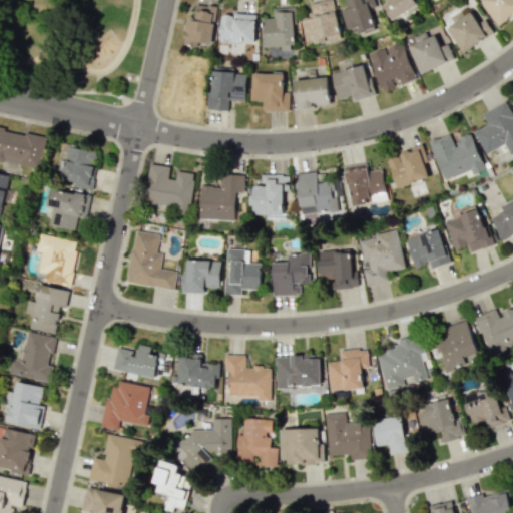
[(306,44),(340,38),(333,0),(324,0),(310,3),(312,17),(301,19),(306,44)]
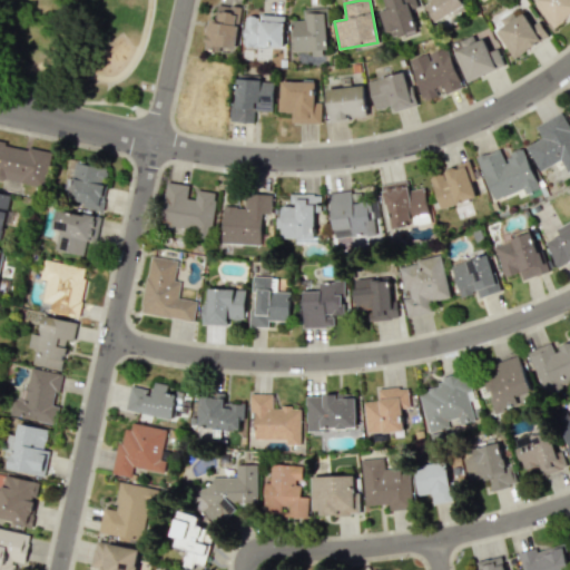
[(377,10),(383,29),(390,27),(392,36),(425,26),(416,0),(387,0),(390,7),(377,10)]
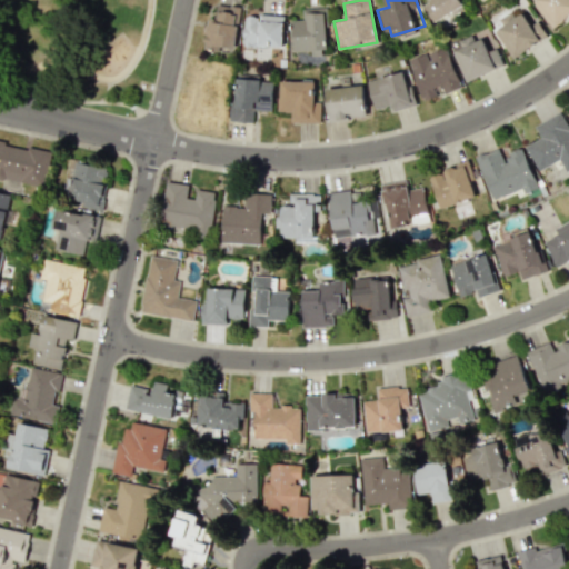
[(462,7),(458,0),(429,0),(430,1),(423,5),(433,22),(462,7)]
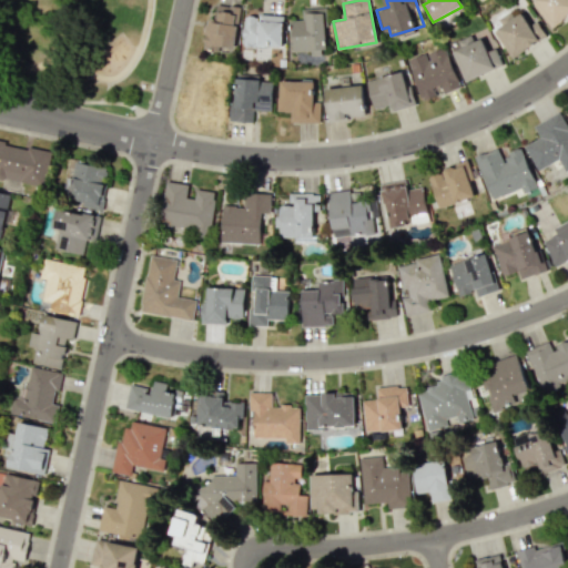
[(567,0),(531,0),(530,1),(551,28),(567,13),(567,0)]
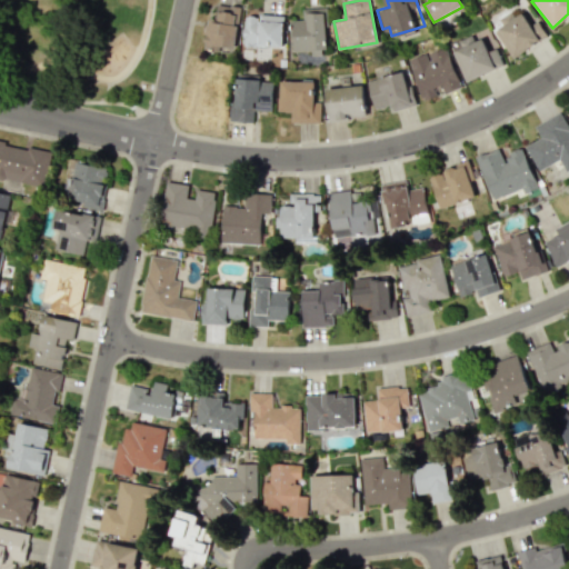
[(233,49),(240,7),(218,3),(215,19),(207,18),(203,43),(233,49)]
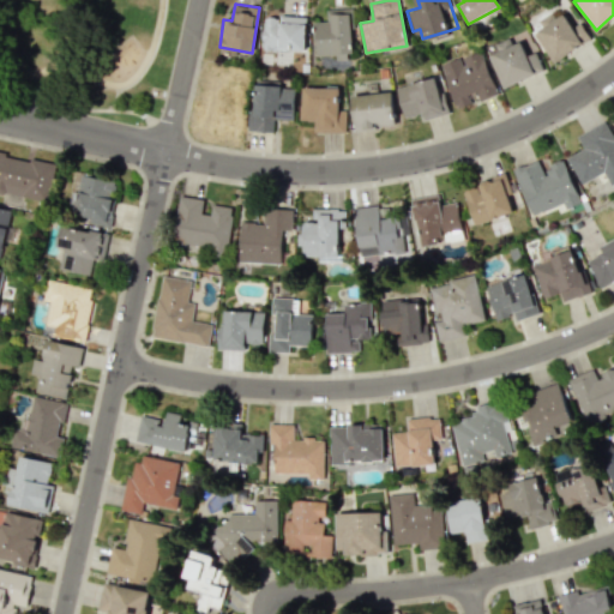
[(336,55),(336,60),(351,59),(349,8),(326,10),(326,22),(314,22),(317,55),(336,55)]
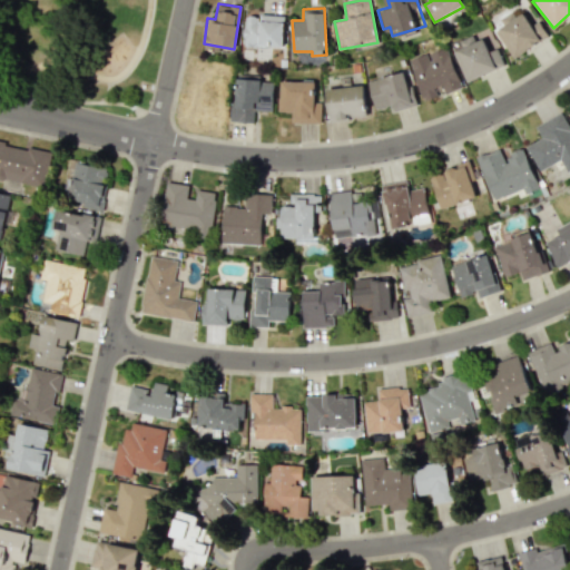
[(538,20),(530,23),(521,8),(501,20),(504,26),(495,30),(511,58),(548,37),(538,20)]
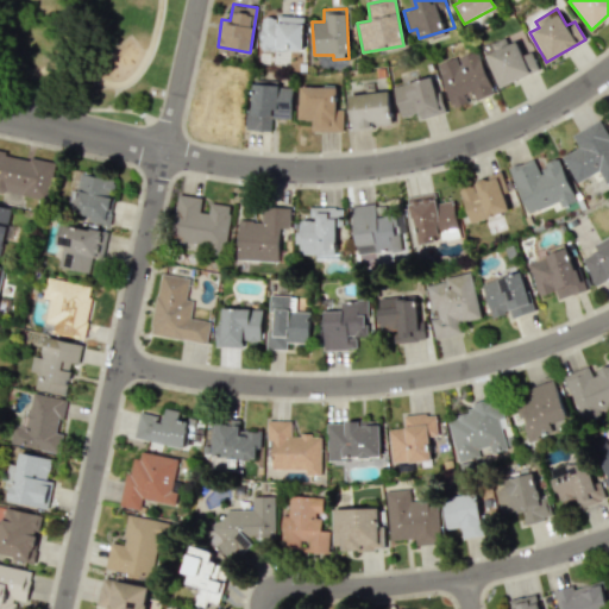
[(303,17),(261,16),(259,49),(302,50),(303,17)]
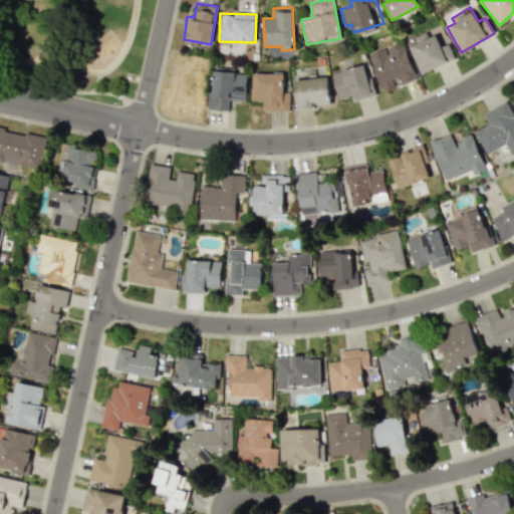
[(455,59),(449,43),(440,46),(436,34),(428,37),(426,32),(415,36),(417,43),(411,45),(420,72),(455,59)]
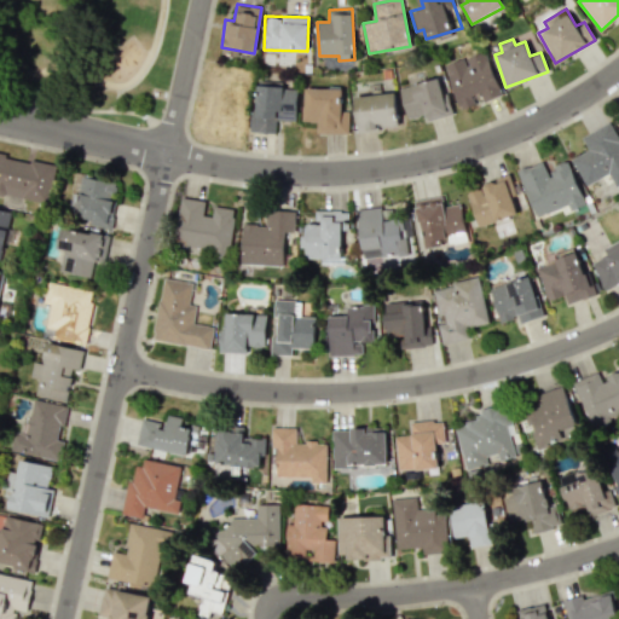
[(443,65),(458,110),(479,103),(501,94),(485,51),(443,65)]
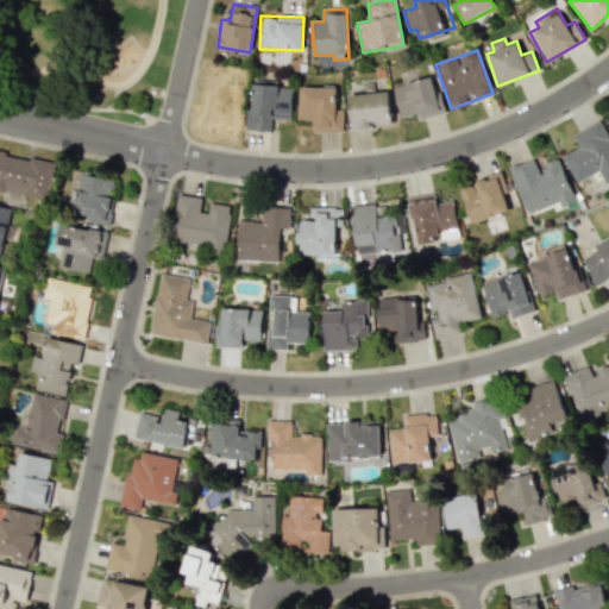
[(393,87),(401,121),(445,110),(440,90),(435,93),(431,76),(393,87)]
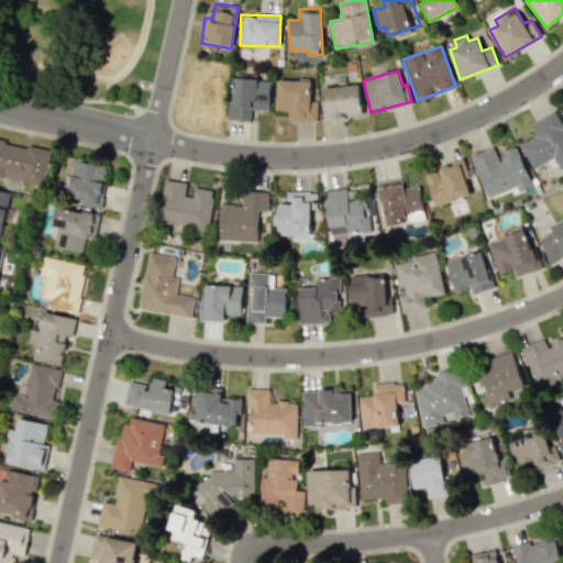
[(268,111),(269,78),(232,76),(230,120),(250,121),(251,110),(268,111)]
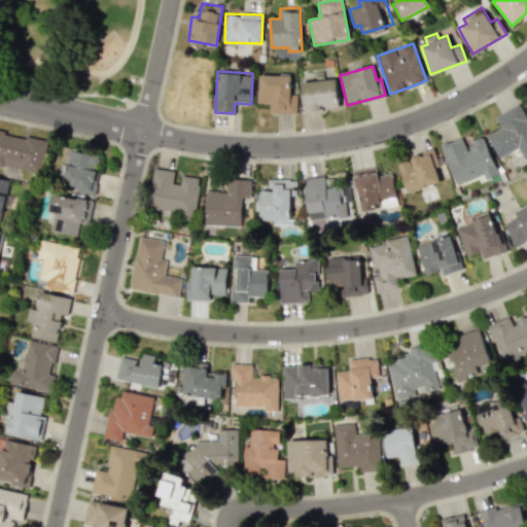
[(257,75),(257,103),(270,103),(270,113),(295,113),(296,94),(290,94),(290,75),(257,75)]
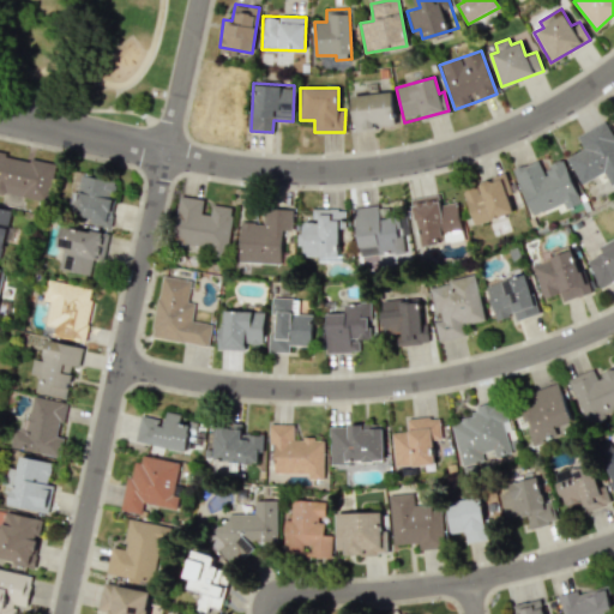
[(354,130),(395,126),(392,91),(350,95),(354,130)]
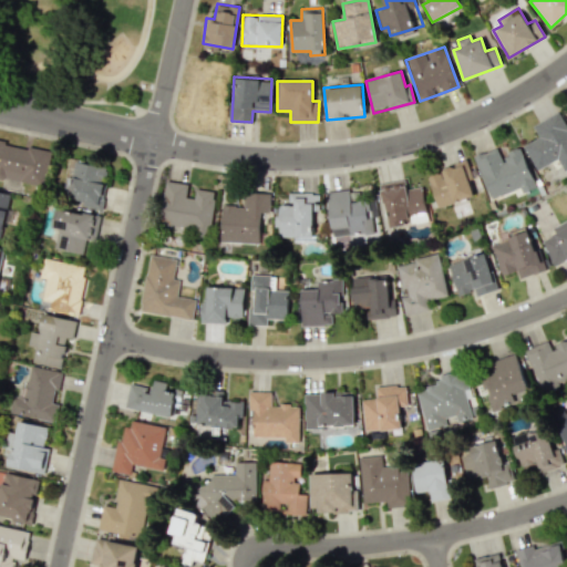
[(523,145),(535,168),(557,158),(563,171),(566,168),(566,127),(558,112),(533,125),(538,137),(523,145)]
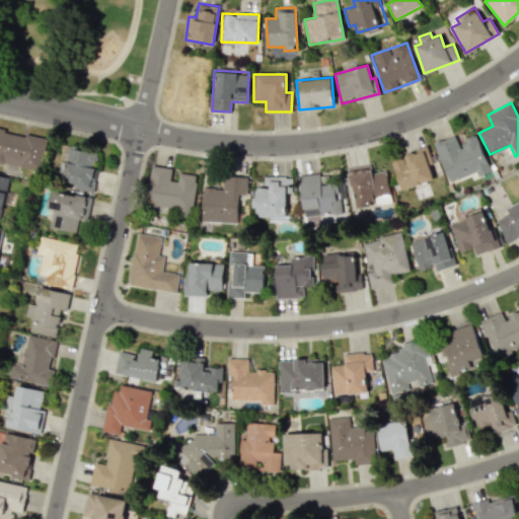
[(0,162),(40,170),(46,138),(0,129),(0,162)]
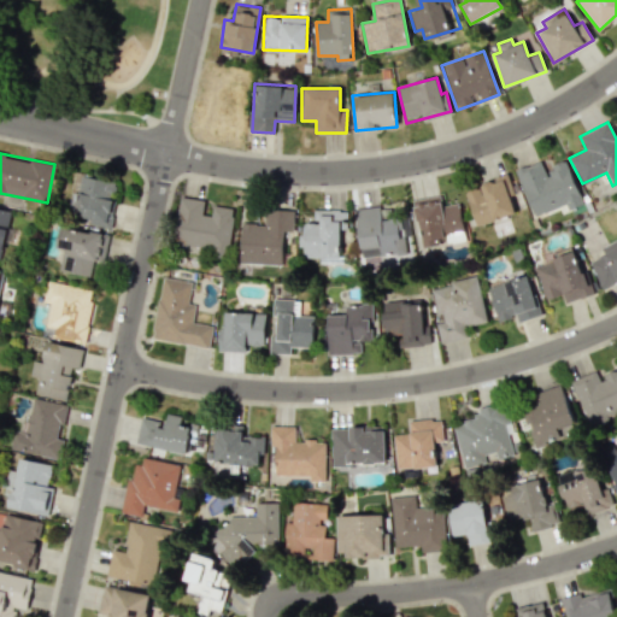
[(534,216),(565,204),(568,210),(582,204),(565,162),(544,170),(540,160),(515,170),(534,216)]
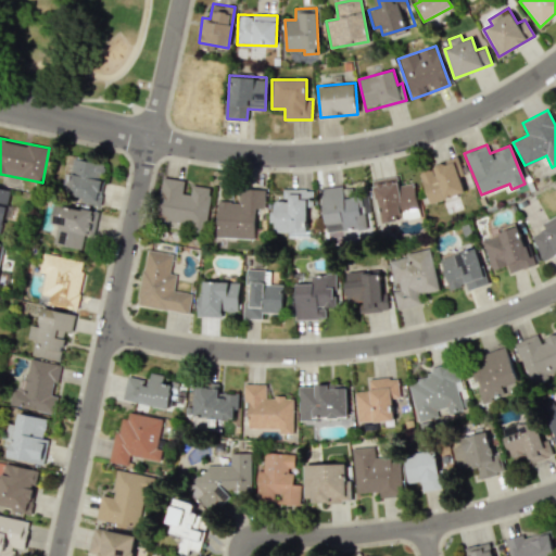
[(106,164),(72,158),(65,193),(81,197),(80,202),(99,205),(106,164)]
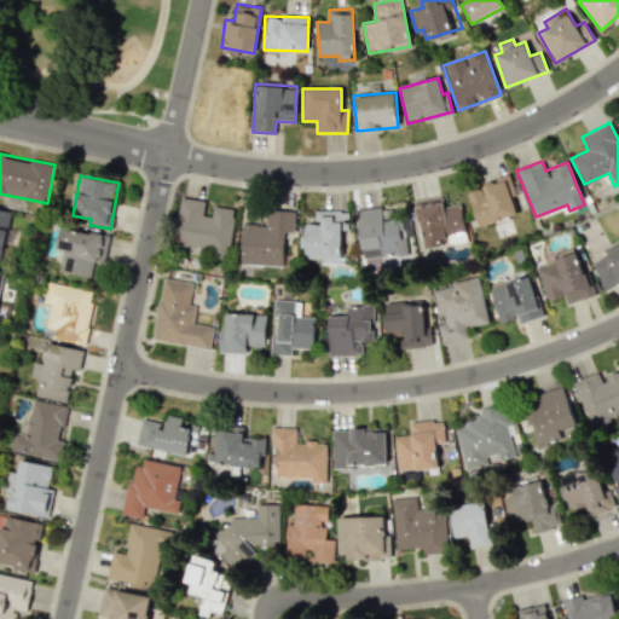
[(478,226),(516,213),(512,196),(515,195),(509,175),(466,190),(478,226)]
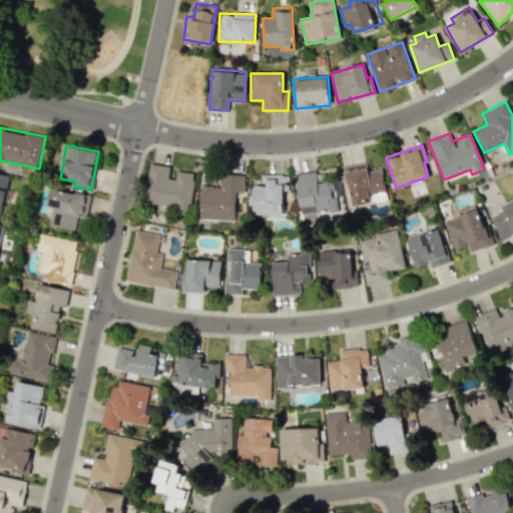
[(386,200),(382,169),(367,171),(366,162),(344,165),(350,204),(386,200)]
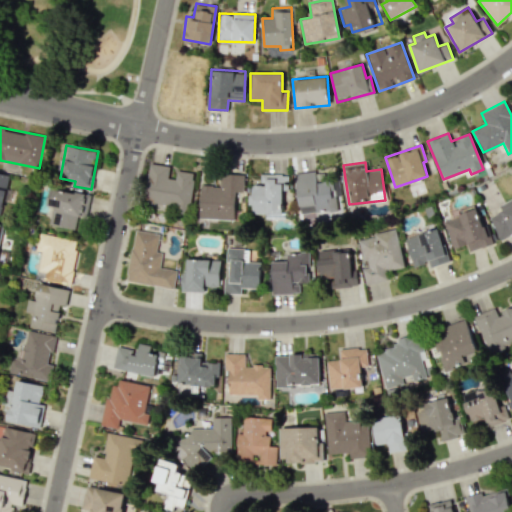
[(188,212),(194,173),(176,170),(175,178),(168,177),(170,167),(149,163),(143,204),(188,212)]
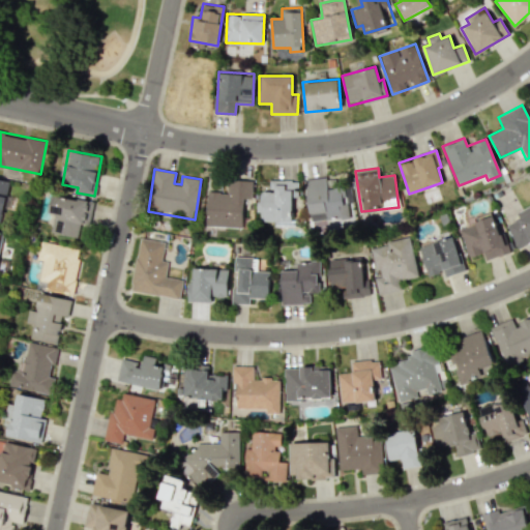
[(304,179),(307,213),(325,212),(326,217),(348,215),(347,196),(342,197),(341,184),(332,185),(331,177),(304,179)]
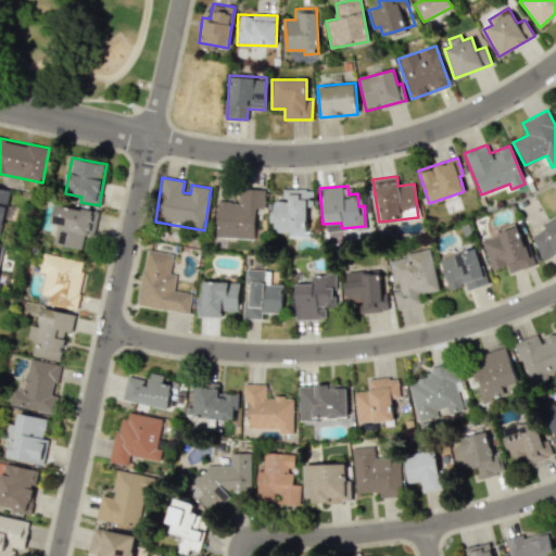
[(0,236),(1,236),(10,189),(0,187),(0,236)]
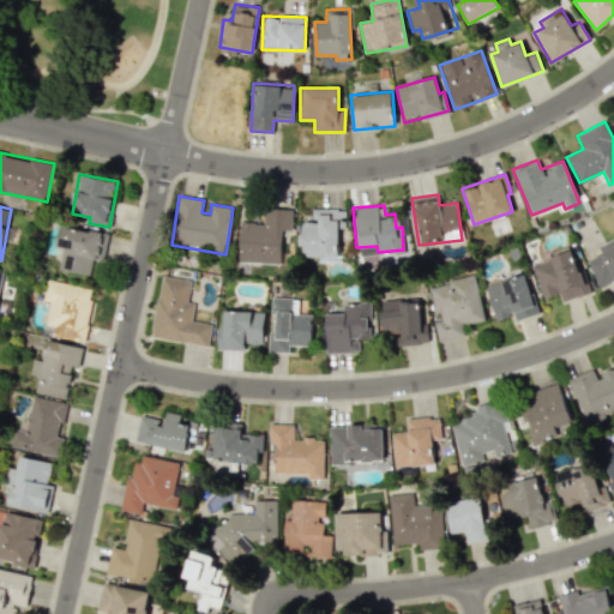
[(281,264),(282,230),(292,230),(293,209),(263,208),(263,222),(239,222),(238,263),(281,264)]
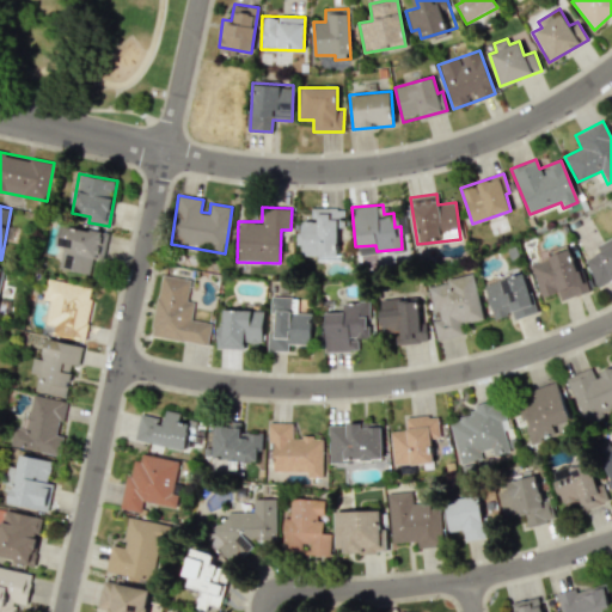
[(343,208),(312,208),(312,221),(299,221),(299,256),(336,256),(336,227),(343,227),(343,208)]
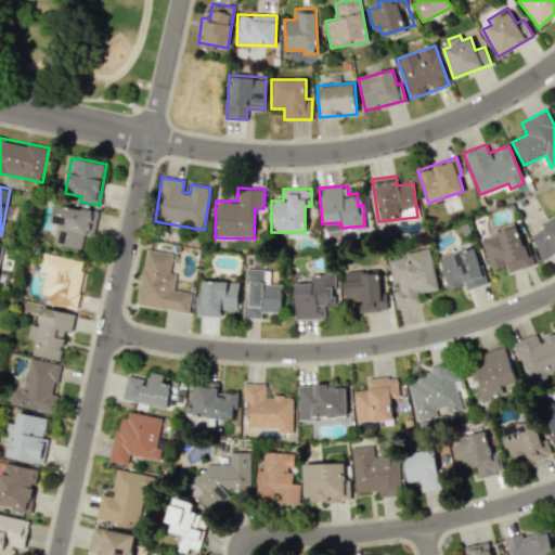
[(52,243),(81,248),(84,234),(93,236),(98,211),(54,204),(51,223),(56,224),(52,243)]
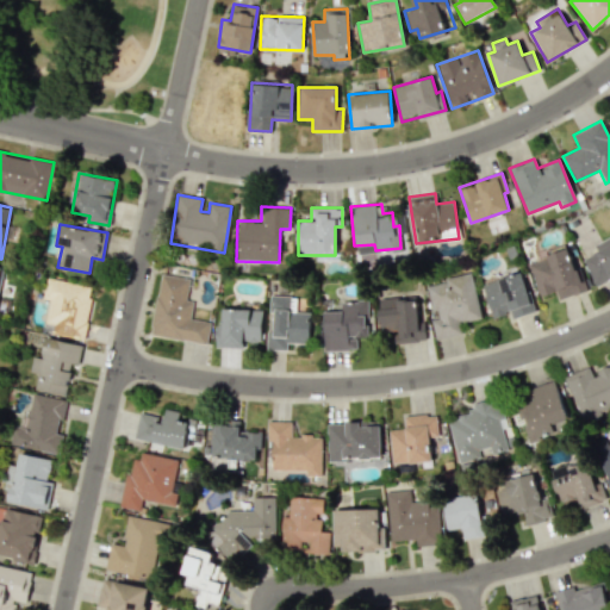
[(585,291),(572,248),(529,261),(539,297),(556,291),(559,299),(585,291)]
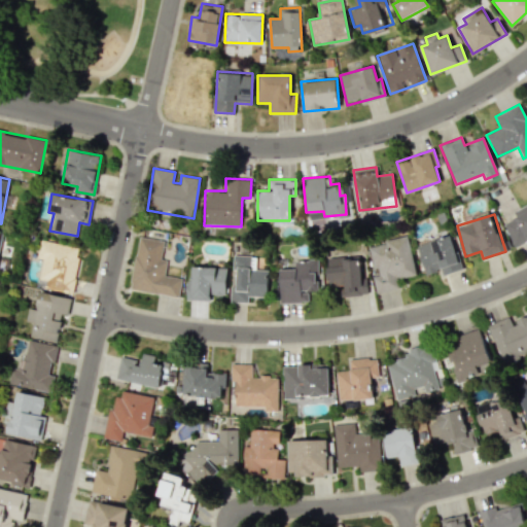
[(460,270),(452,236),(417,244),(424,275),(441,271),(442,275),(460,270)]
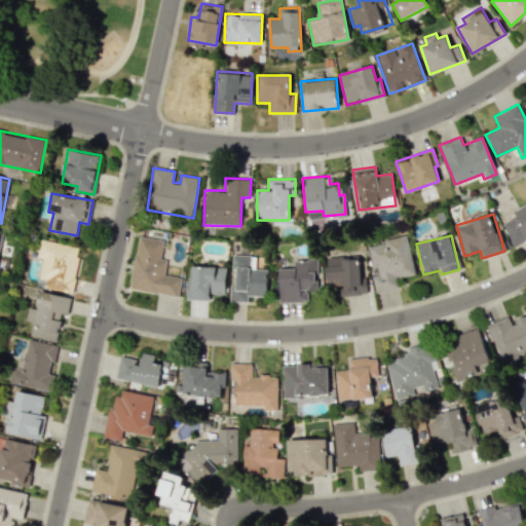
[(178,297),(181,277),(164,274),(166,260),(160,259),(163,240),(138,236),(129,289),(178,297)]
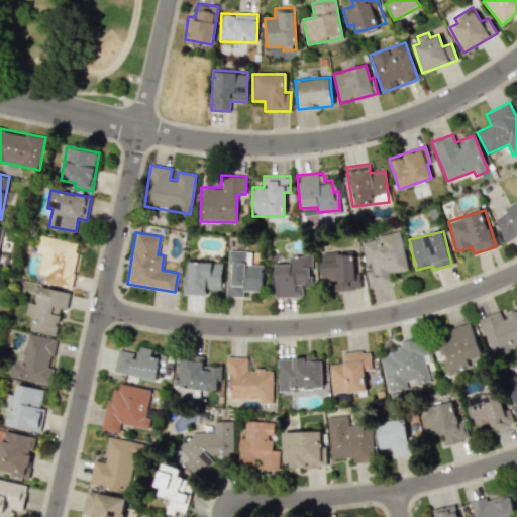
[(407,270),(400,233),(360,241),(367,271),(365,271),(369,288),(391,283),(389,273),(407,270)]
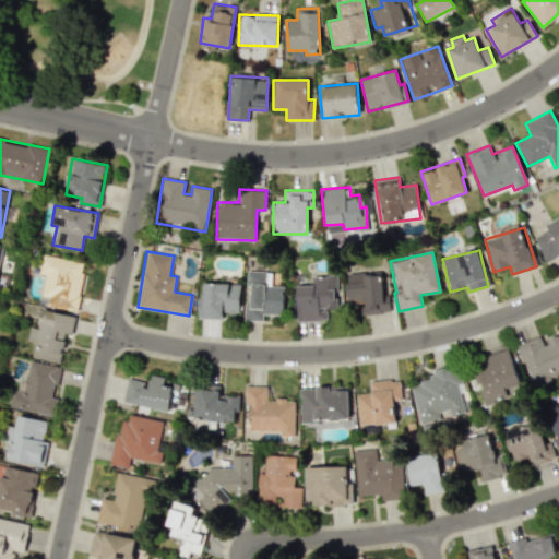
[(45,275),(39,296),(60,301),(59,305),(75,309),(86,264),(44,253),(38,274),(45,275)]
